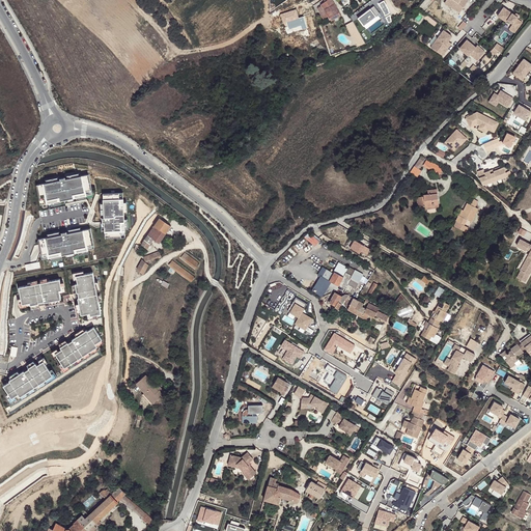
[(330,20),(339,14),(331,0),(322,6),(323,7),(328,16),(329,18),(330,20)]
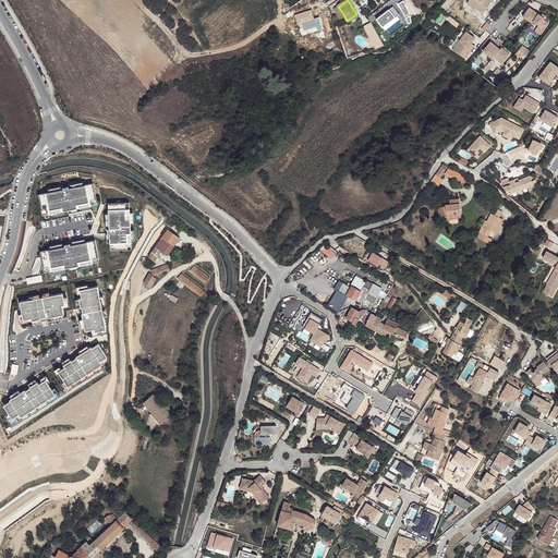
[(404,15),(410,13),(409,9),(407,3),(405,0),(400,2),(404,15)]
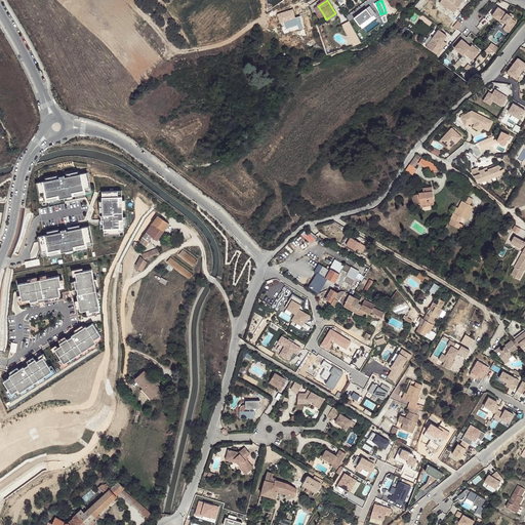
[(461,0),(442,0),(440,3),(455,13),(463,1),(461,0)]
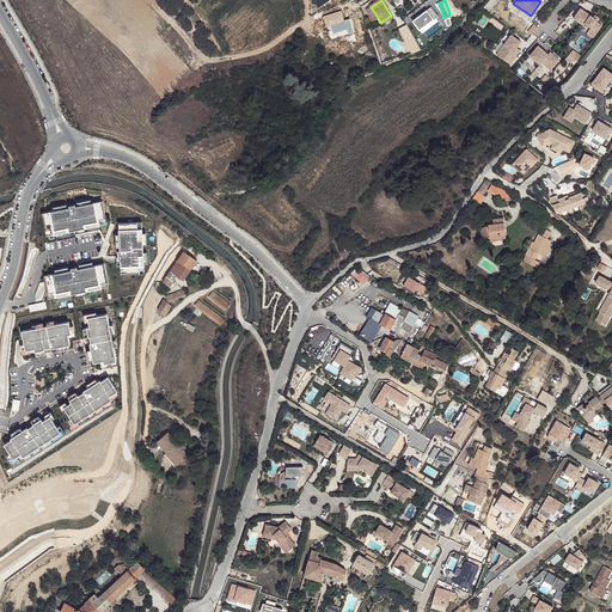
[(378,18),(372,8),(366,12),(372,22),(378,18)]
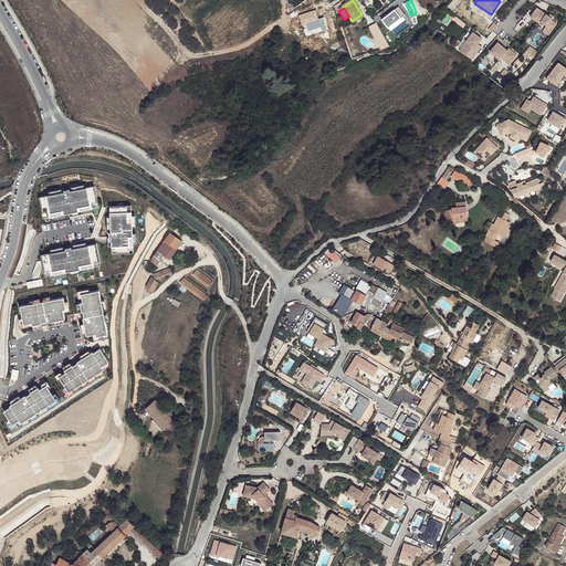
[(332,9),(322,14),(320,11),(312,16),(308,18),(305,20),(307,22),(305,23),(306,27),(310,24),(308,22),(310,21),(314,19),(314,20),(316,19),(320,27),(336,18),(332,9)]
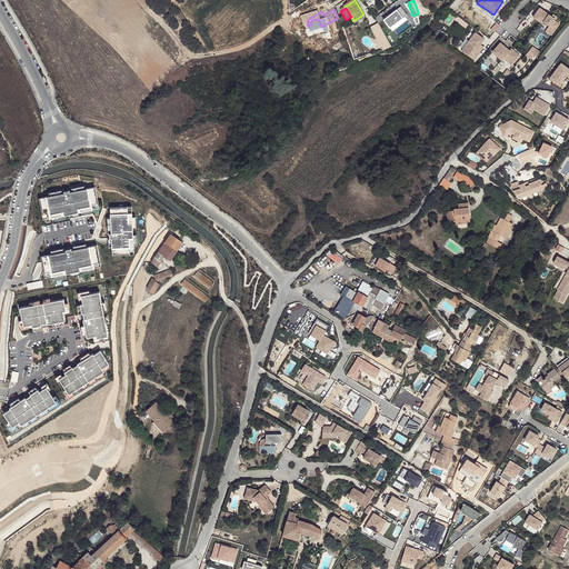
[(398,9),(385,19),(390,28),(403,18),(398,9)]
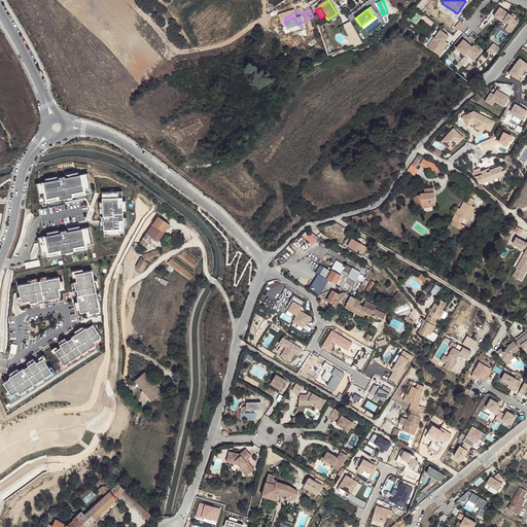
[(515,19),(500,8),(494,16),(502,24),(503,22),(508,26),(506,29),(512,33),(519,24),(514,20),(515,19)]
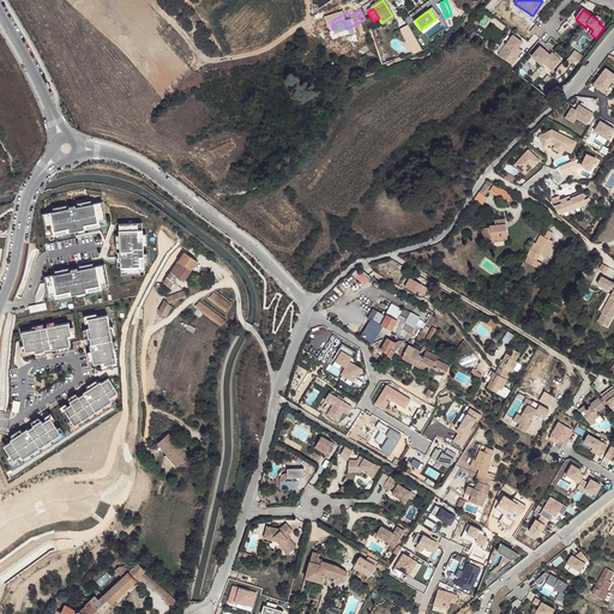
[(395,20),(392,16),(381,23),(383,26),(395,20)]
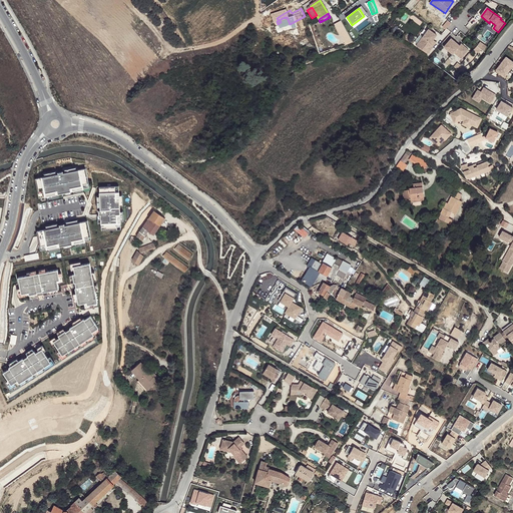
[(443,26),(446,29),(451,24),(448,21),(443,26)]
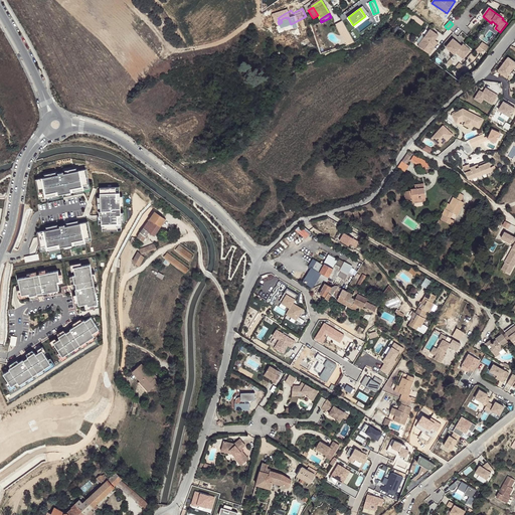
[(342,35),(345,34),(347,33),(341,22),(336,24),(342,35)]
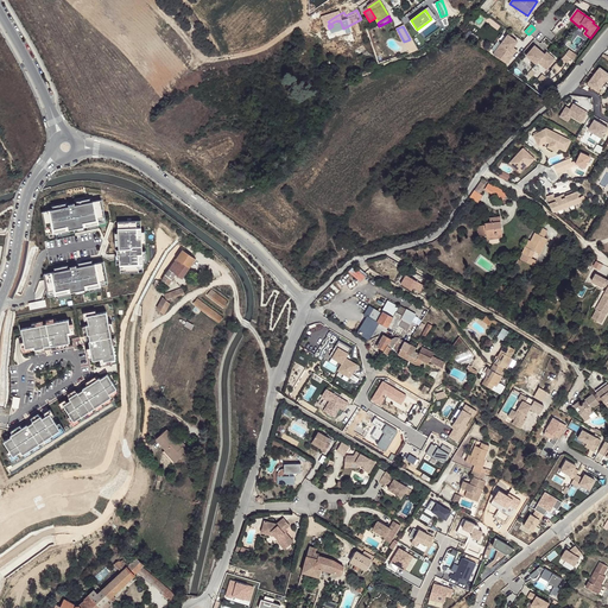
[(495,51),(493,54),(506,64),(512,56),(508,54),(512,49),(518,42),(508,35),(501,44),(495,51)]
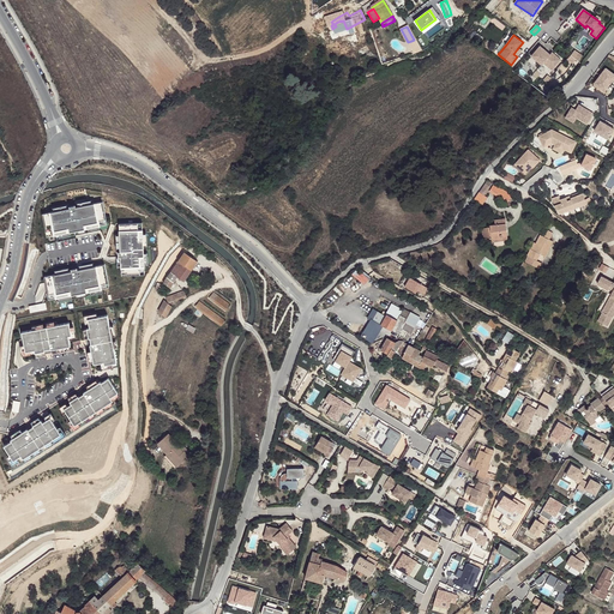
[(540,47),(531,56),(541,65),(543,64),(552,71),(560,61),(552,53),(549,55),(540,47)]
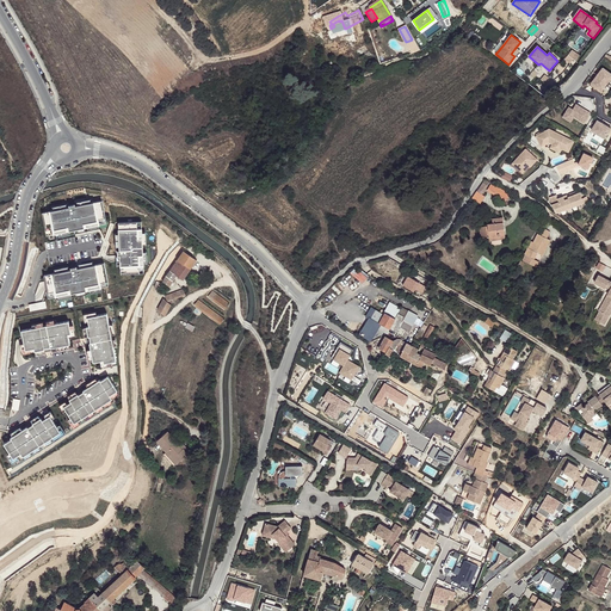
[(580,57),(572,51),(568,56),(575,63),(580,57)]
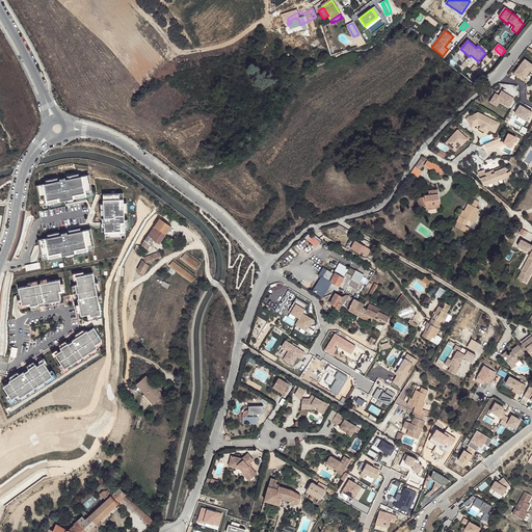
[(304,57),(307,63),(311,61),(310,59),(313,57),(311,54),(304,57)]
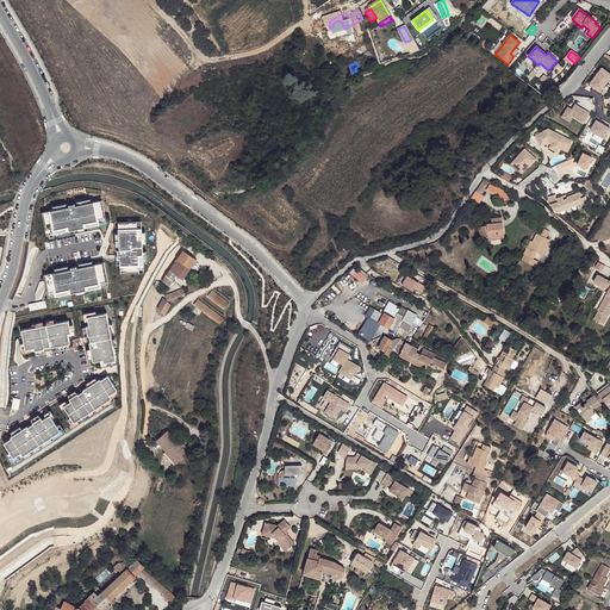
[(609,80),(609,74),(601,67),(589,82),(602,92),(609,80)]
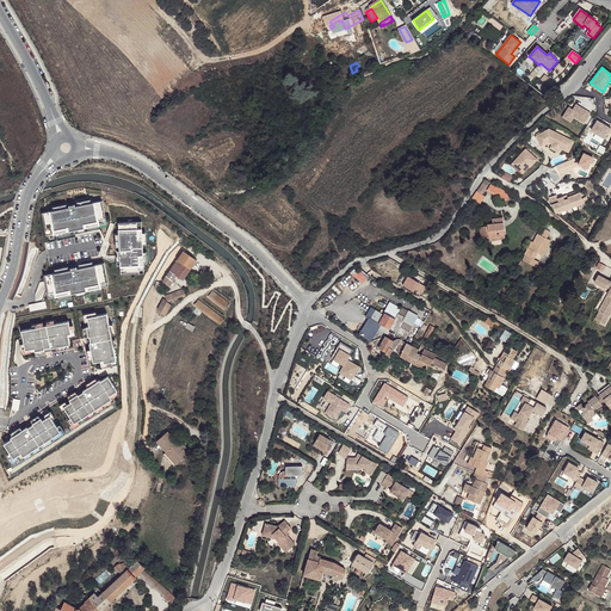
[(566,113),(573,118),(574,117),(584,123),(590,113),(575,104),(573,109),(569,107),(566,113)]
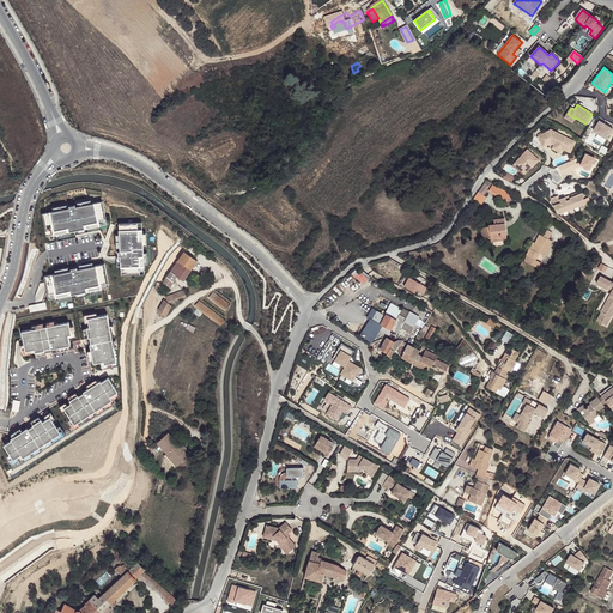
[(612,129),(612,127),(601,121),(595,131),(608,139),(612,129)]
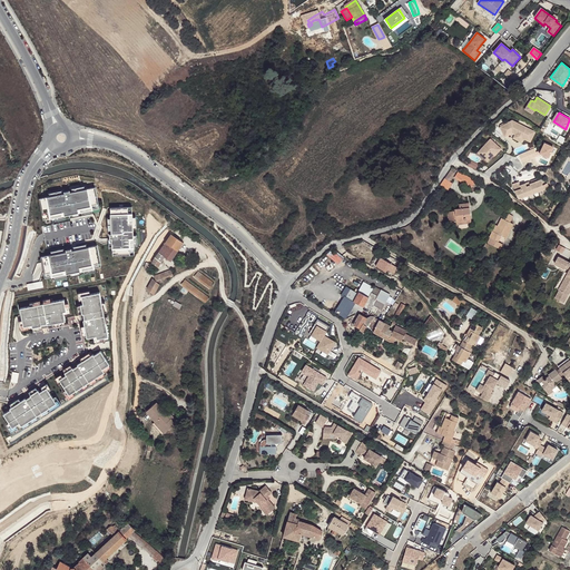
[(511,121),(500,127),(505,137),(512,134),(516,135),(524,139),(531,143),(536,133),(520,125),(512,125),(511,121)]
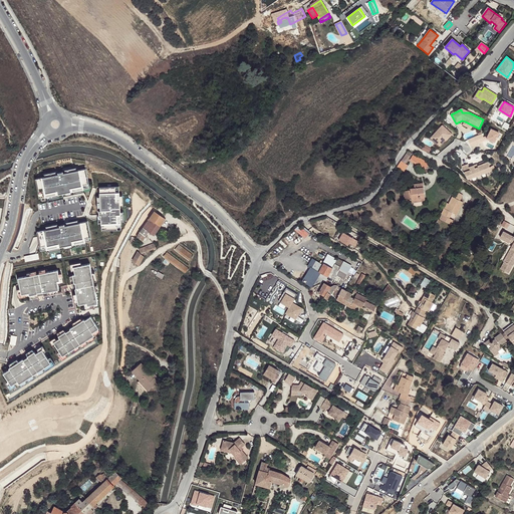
[(431,138),(435,141),(437,139),(442,144),(446,140),(447,138),(449,139),(452,135),(443,125),(431,138)]
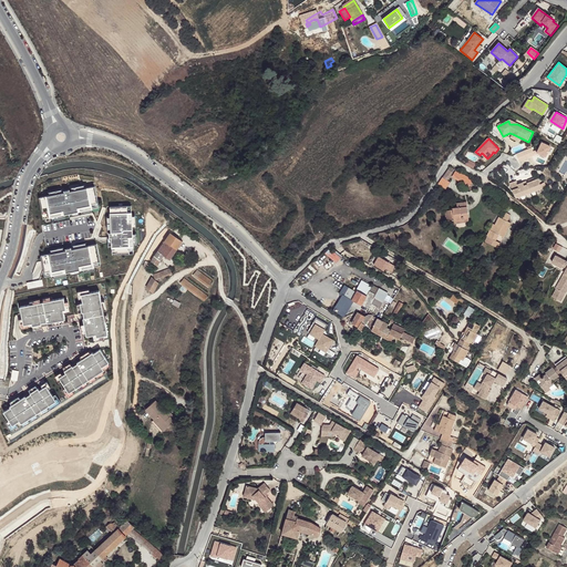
[(517,154),(519,162),(536,155),(533,147),(528,148),(517,154)]
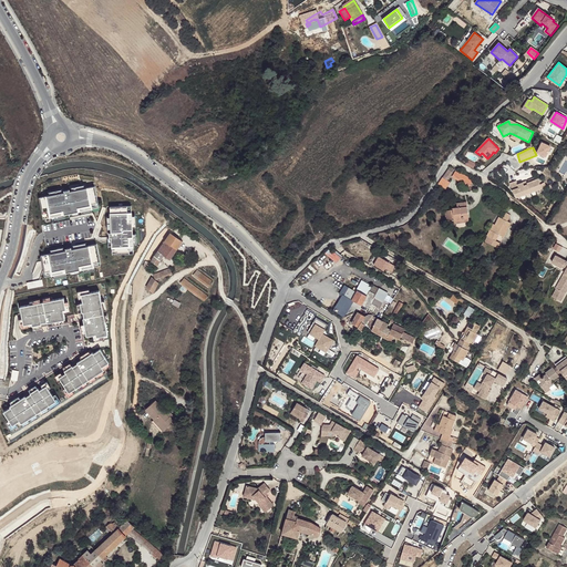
[(449,181),(454,171),(450,167),(443,177),(449,181)]
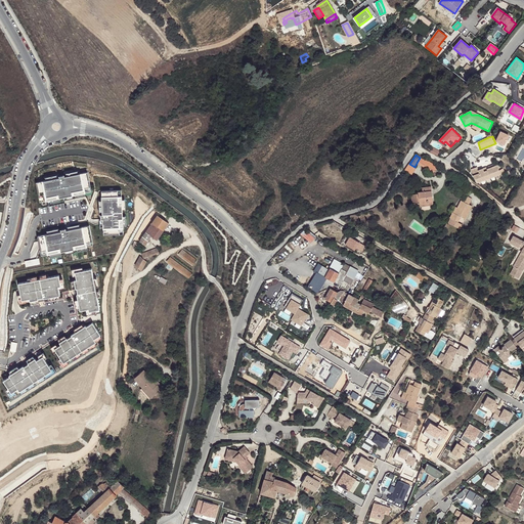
[(422,159),(420,163),(436,172),(438,167),(422,159)]
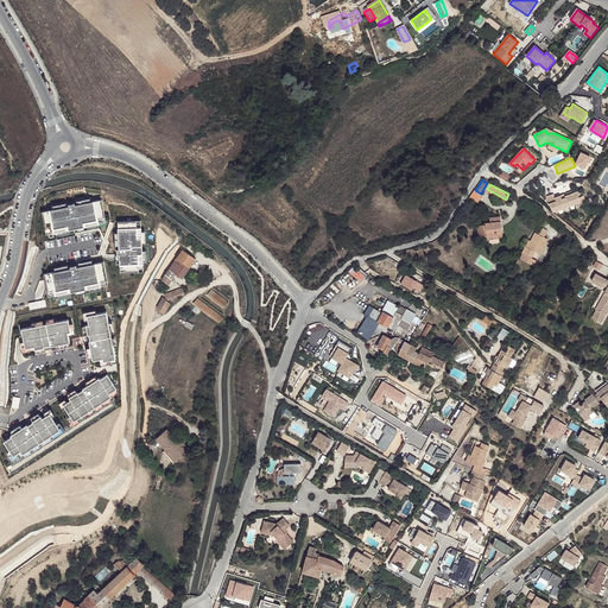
[(506,200),(487,189),(486,191),(505,201),(506,200)]
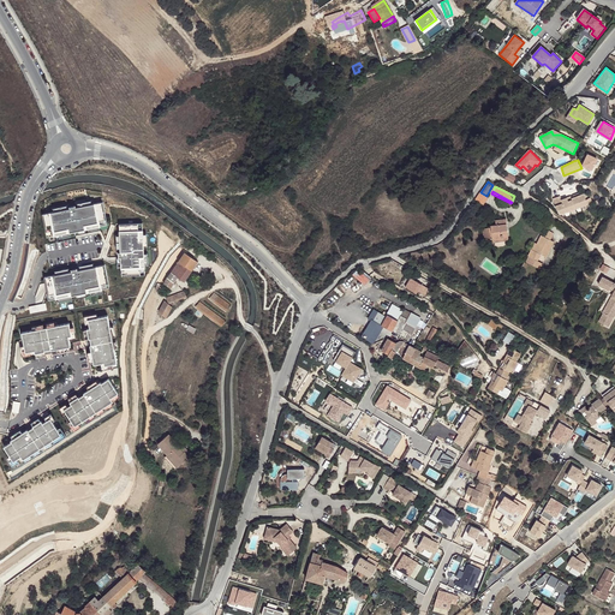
[(476,199),(483,204),(489,197),(487,196),(481,192),(476,199)]
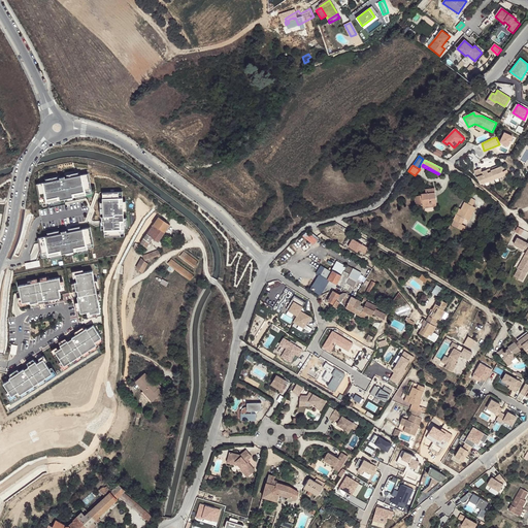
[(483,175),(476,177),(481,185),(505,176),(509,174),(508,171),(504,172),(502,167),(492,171),(491,168),(487,169),(487,170),(482,172),(483,175)]
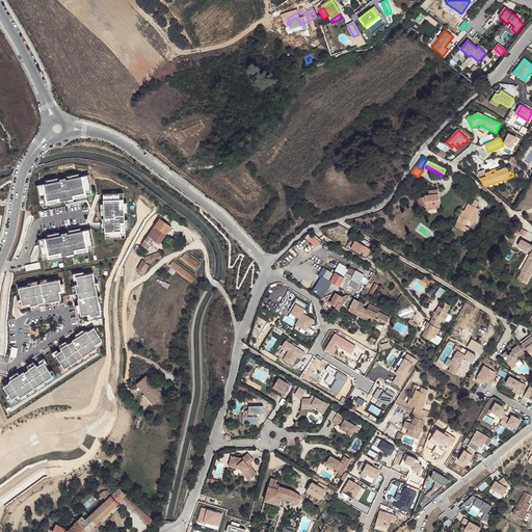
[(47,183),(36,185),(40,201),(47,198),(48,204),(85,195),(84,191),(91,190),(89,175),(65,180),(64,178),(60,179),(60,181),(58,181),(47,183)]
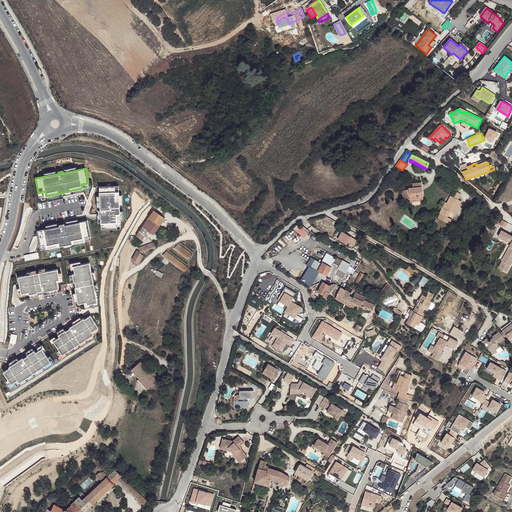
[(412,201),(420,200),(420,198),(425,197),(423,184),(414,185),(415,189),(410,189),(411,191),(404,192),(405,201),(412,201)]
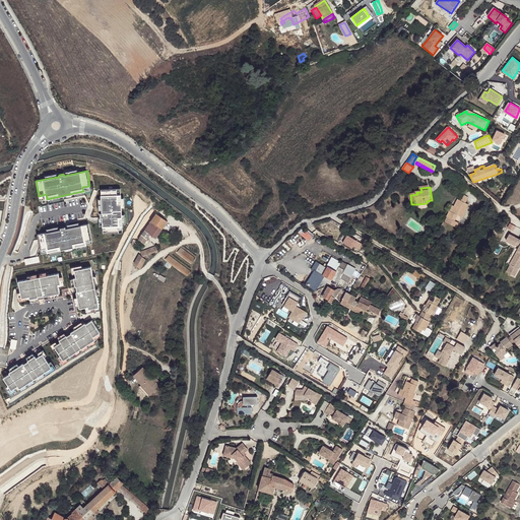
[(117,189),(101,190),(102,200),(102,211),(102,213),(101,213),(101,218),(103,218),(103,219),(103,226),(103,234),(119,233),(119,225),(122,225),(122,224),(122,215),(121,208),(121,199),(121,196),(117,197),(117,189)]
